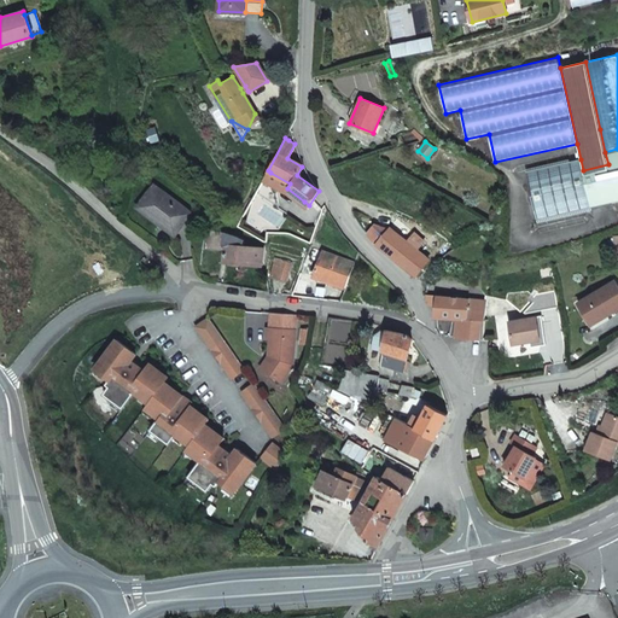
[(583,170),(581,159),(525,172),(536,220),(592,208),(617,200),(617,149),(605,152),(608,164),(583,170)]
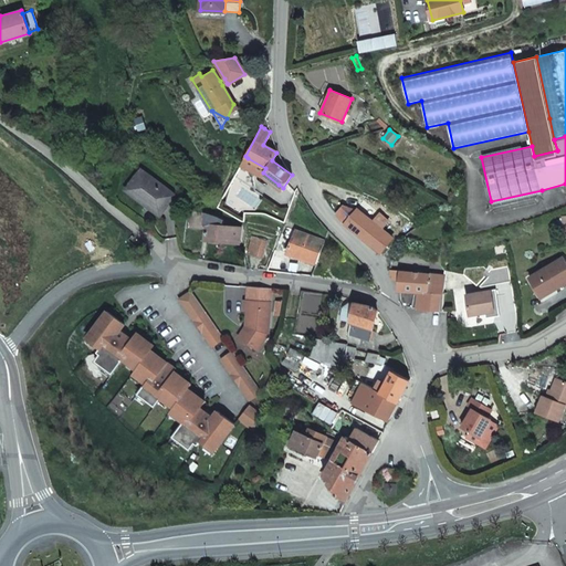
[(265,168),(248,158),(243,165),(262,176),(276,187),(279,185),(263,173),(265,168)]
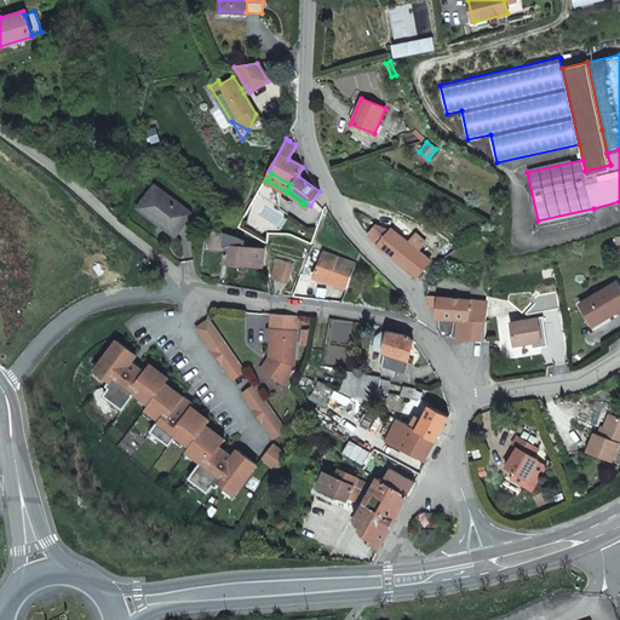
[(138,207),(174,236),(191,214),(154,187),(138,207)]
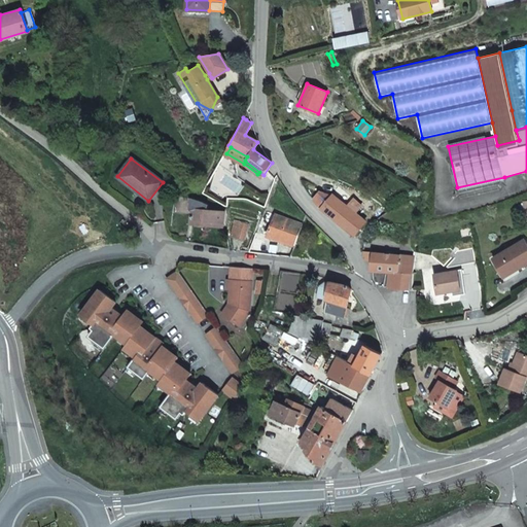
[(331,195),(320,190),(313,199),(315,201),(322,209),(354,235),(364,222),(331,195)]
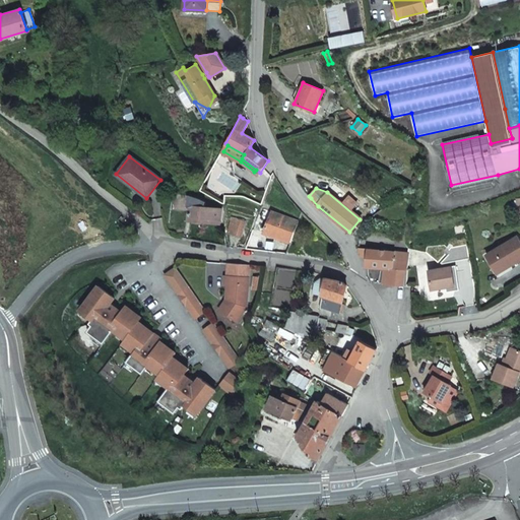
[(191,206),(190,219),(219,222),(221,208),(205,207),(205,201),(199,198),(189,195),(188,205),(191,206)]
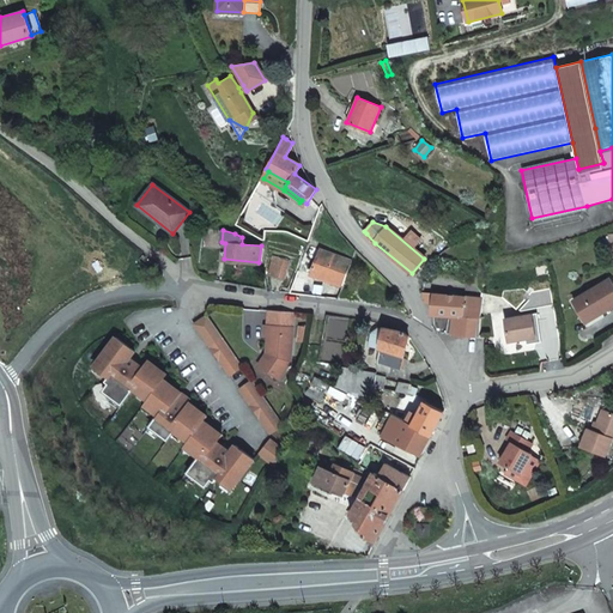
[(343,285),(349,267),(351,261),(321,250),(313,273),(343,285)]
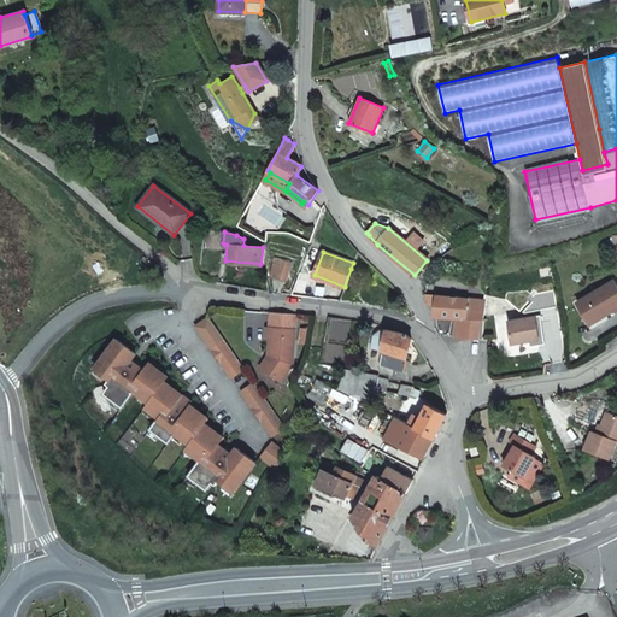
[(274,258),(269,275),(286,280),(291,263),(274,258)]
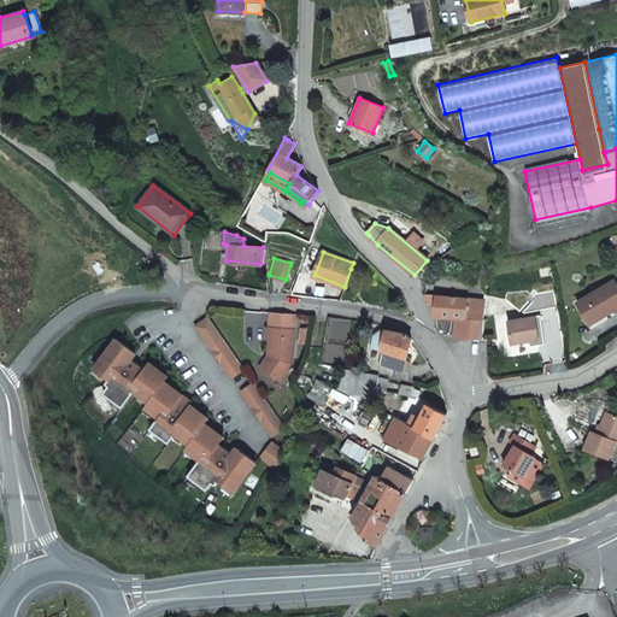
[(616,286),(613,280),(577,301),(589,323),(609,312),(609,313),(616,307),(616,286)]
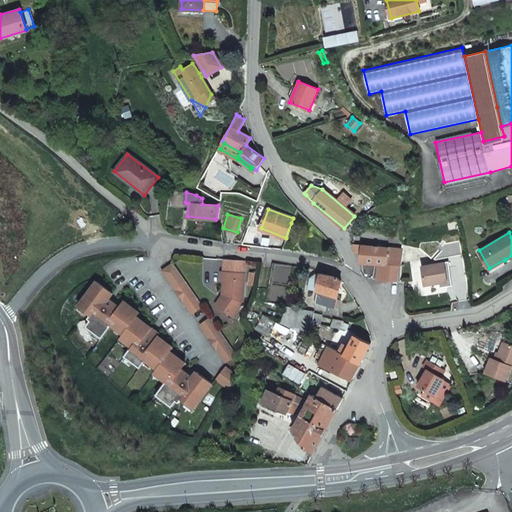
[(373,278),(399,280),(401,249),(351,244),(350,249),(354,249),(354,252),(359,252),(359,262),(375,263),(373,278)]
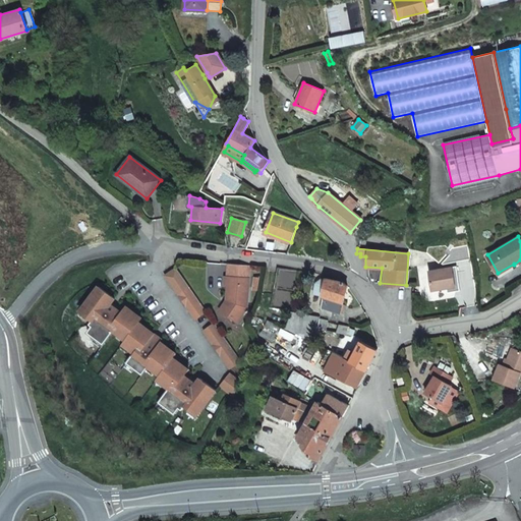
[(516,268),(514,265),(514,264),(498,273),(500,277),(516,268)]
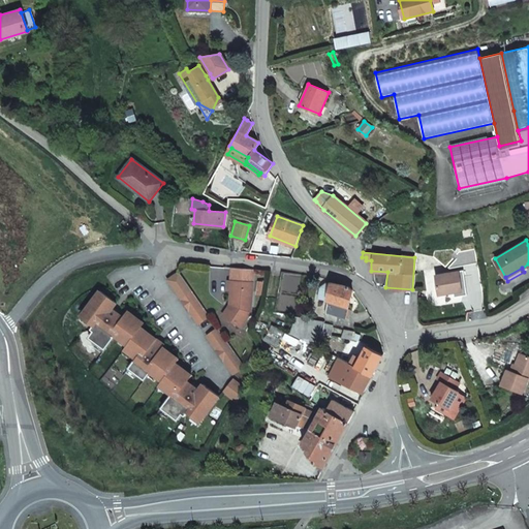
[(198,323),(210,316),(179,271),(167,279),(198,323)]
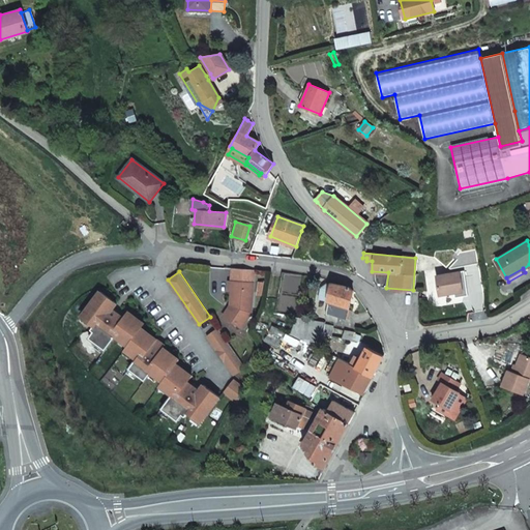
[(462,292),(463,295),(472,294),(468,271),(436,276),(440,295),(462,292)]
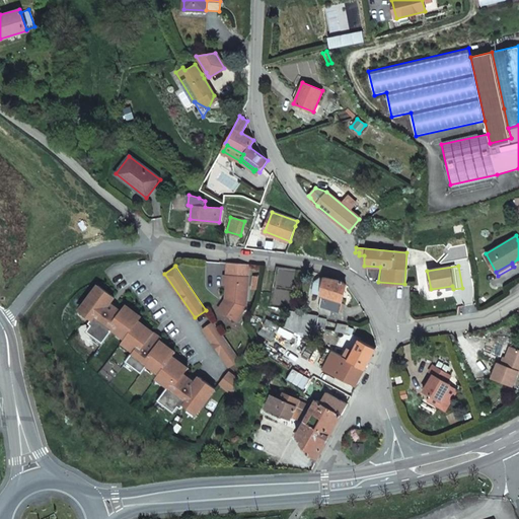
[(247,277),(222,275),(222,284),(225,284),(224,299),(226,301),(224,303),(222,301),(217,309),(234,321),(245,306),(247,277)]
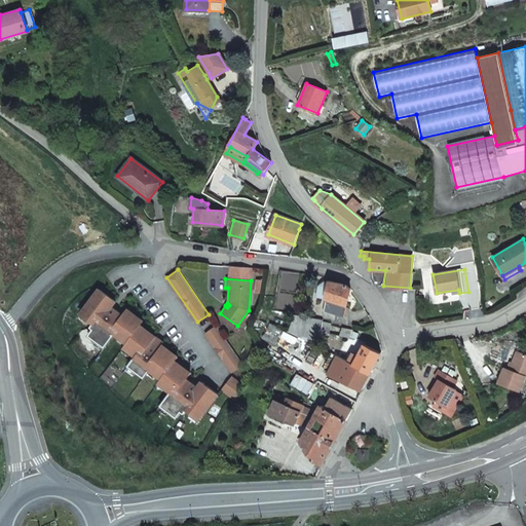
[(335,313),(343,315),(349,289),(346,286),(329,280),(329,282),(326,298),(324,309),(335,313)]
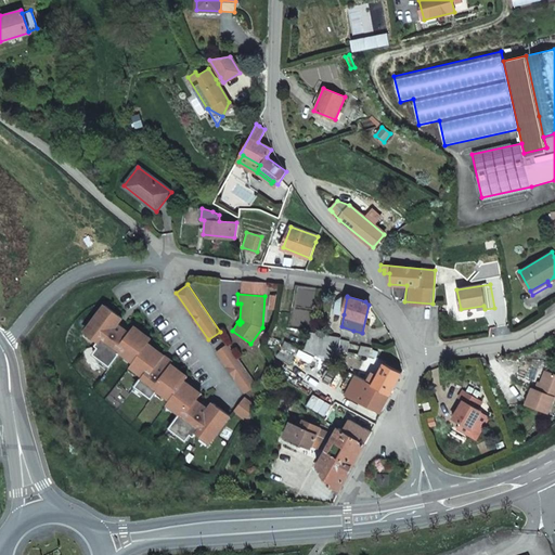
[(334,312),(344,314),(347,297),(343,297),(335,300),(334,312)]
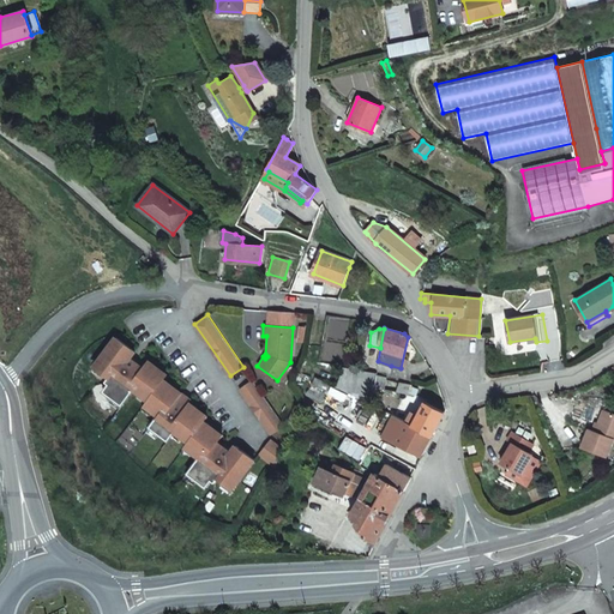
[(134,349),(116,335),(95,363),(103,369),(102,372),(108,375),(104,379),(108,381),(102,389),(120,403),(132,387),(138,391),(139,390),(148,397),(142,405),(155,416),(146,428),(164,441),(172,433),(185,444),(182,446),(191,453),(190,455),(196,459),(186,471),(204,485),(209,479),(212,481),(216,476),(221,481),(222,480),(230,487),(253,458),(235,444),(229,451),(216,441),(222,434),(203,420),(206,415),(180,393),(181,391),(163,377),(166,373),(148,359),(143,366),(130,356),(134,349)]
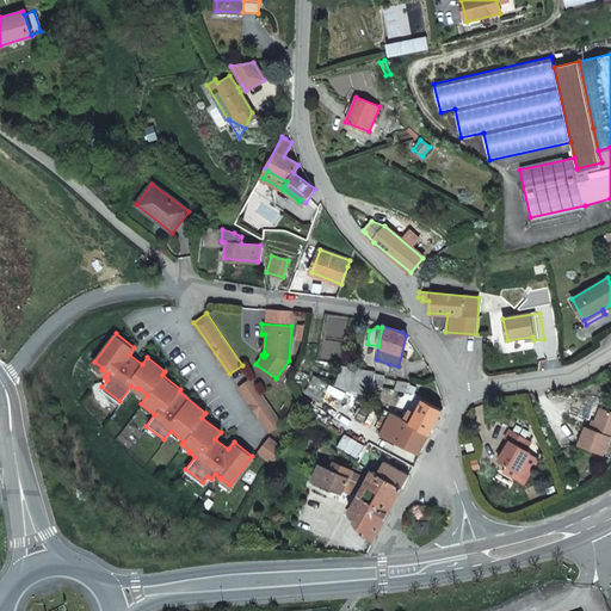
[(374,366),(388,371),(389,364),(376,359),(374,366)]
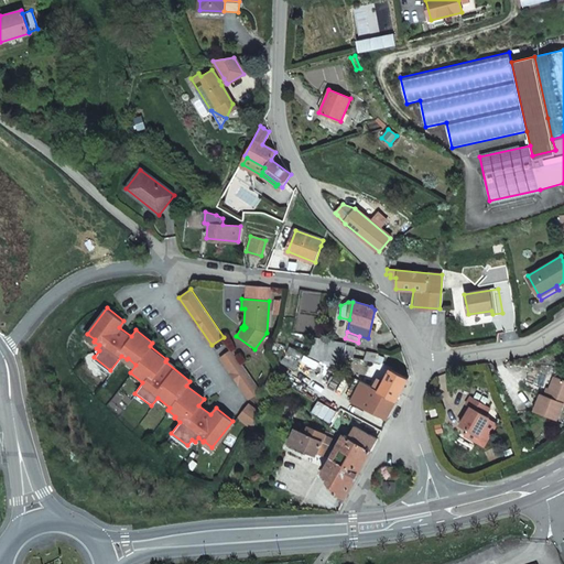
[(343,355),(344,347),(345,343),(315,337),(308,355),(339,370),(343,355)]
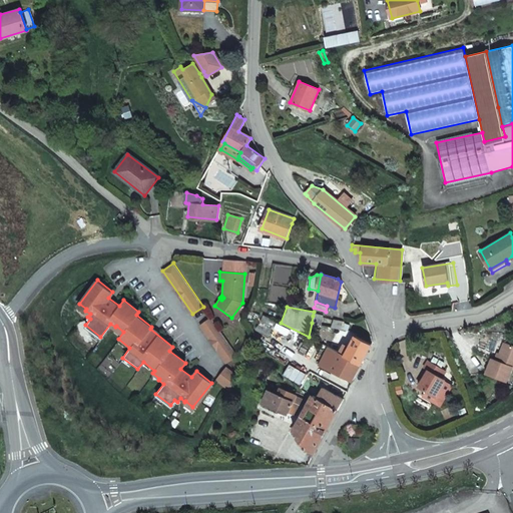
[(257,330),(269,337),(276,321),(264,315),(257,330)]
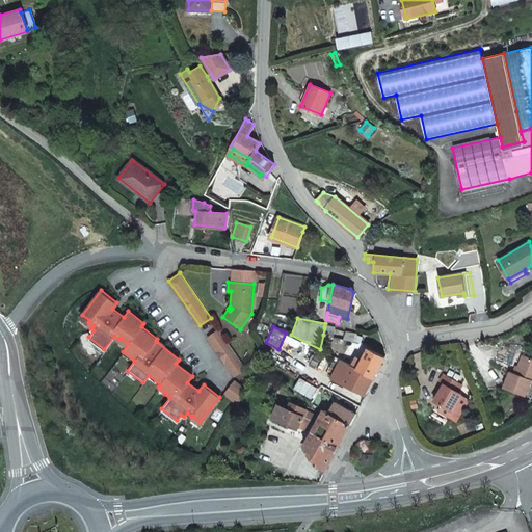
[(334,338),(335,329),(324,327),(323,335),(334,338)]
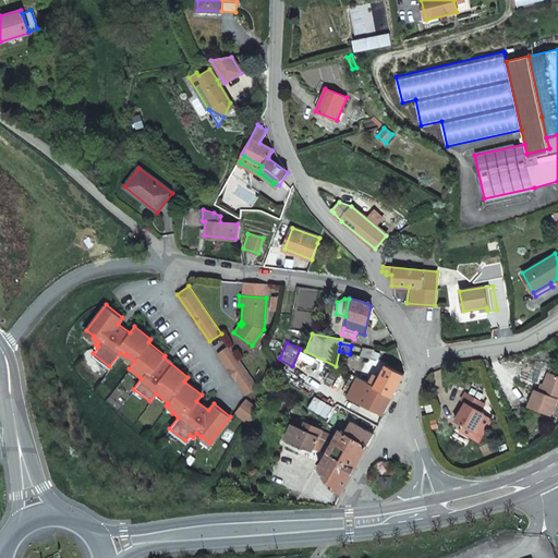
[(245,395),(257,387),(229,344),(217,353),(245,395)]
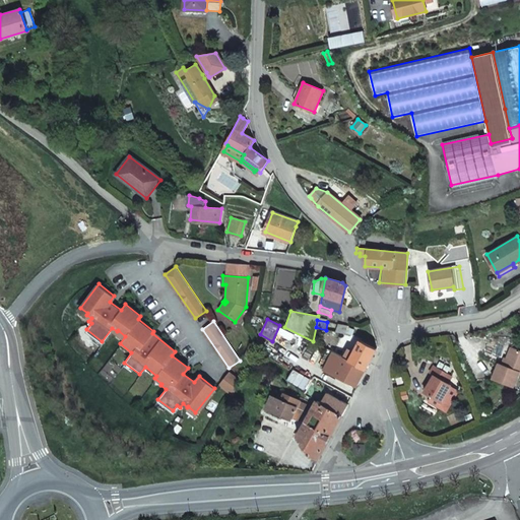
[(335,332),(345,334),(346,326),(337,324),(335,332)]
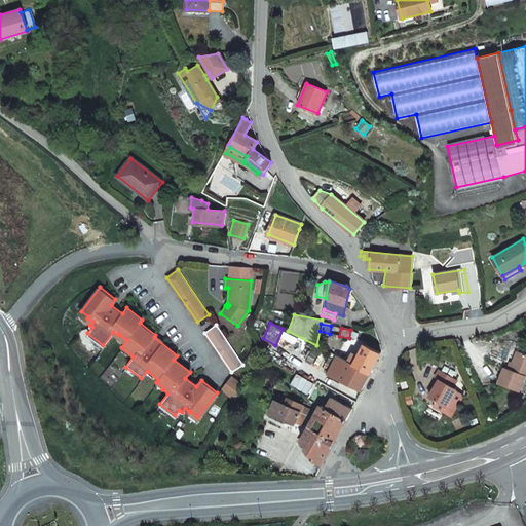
[(357,339),(359,332),(350,330),(349,338),(354,339),(357,339)]
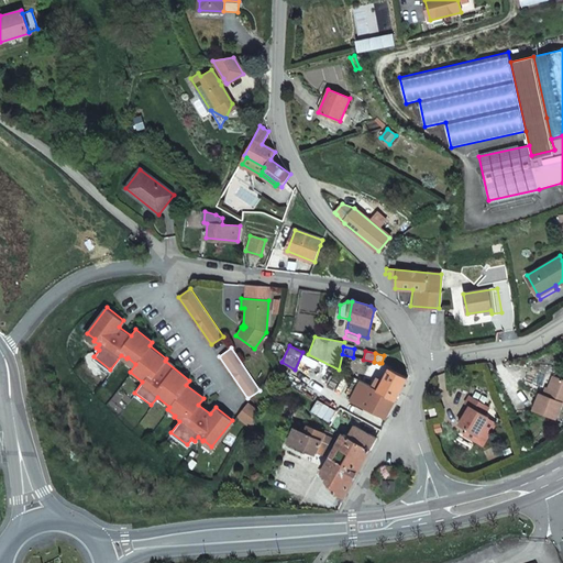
[(378,390),(396,400),(407,378),(389,368),(378,390)]
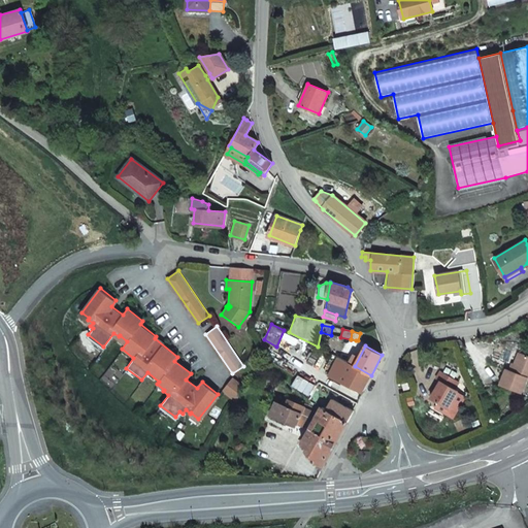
[(252,353),(246,364),(252,367),(258,356),(252,353)]
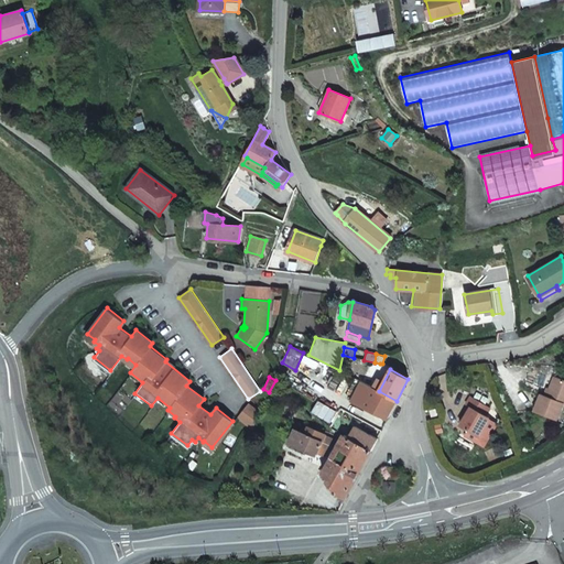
[(563,403),(563,380),(554,377),(546,397),(541,394),(534,411),(556,420),(563,403)]
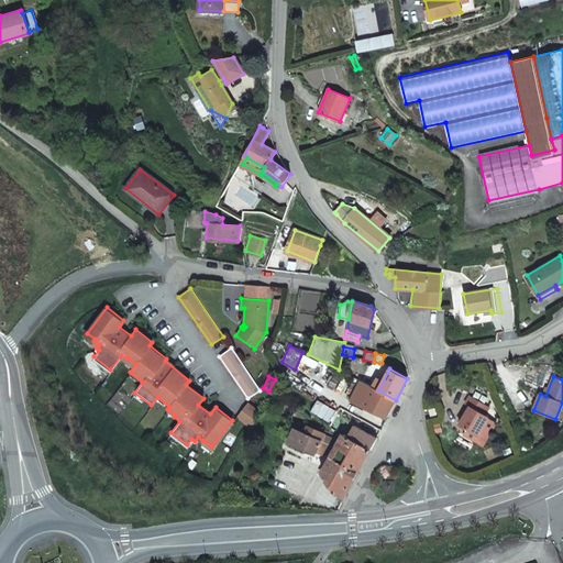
[(396,400),(378,390),(361,382),(350,399),(386,418),(396,400)]
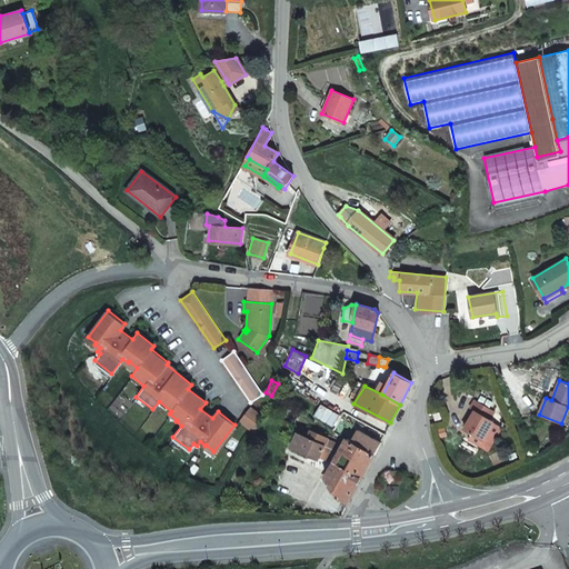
[(463,429),(472,435),(481,440),(491,423),(493,421),(489,419),(493,412),(475,400),(470,408),(475,411),(463,429)]
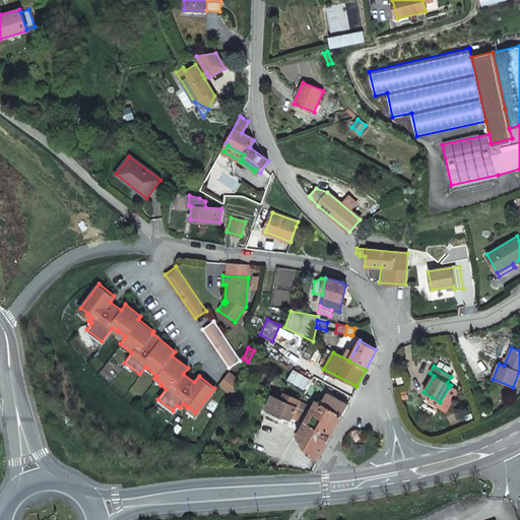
[(445,412),(457,392),(449,387),(440,402),(432,397),(428,402),(445,412)]
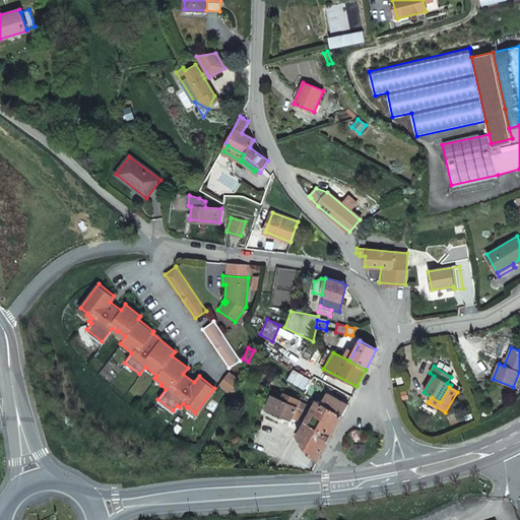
[(303,411),(305,412),(308,404),(280,393),(278,399),(271,396),(265,411),(280,418),(281,414),(290,418),(291,417),(294,418),(298,420),(303,411)]
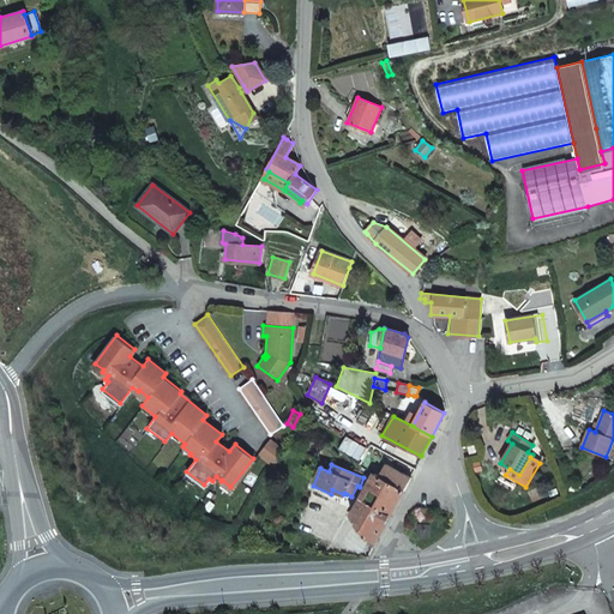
[(386,465),(379,476),(403,489),(409,477),(386,465)]
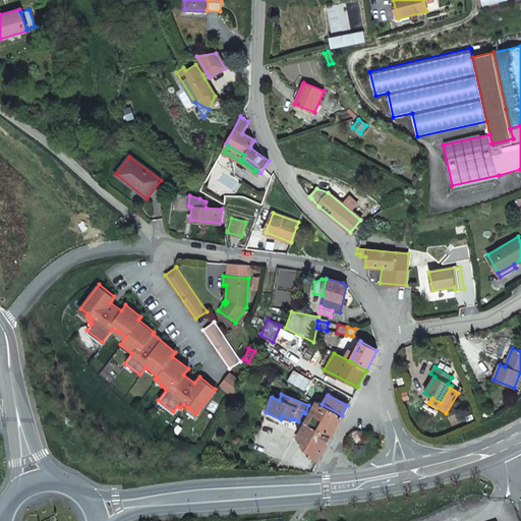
[(306,453),(317,460),(342,415),(322,404),(317,401),(297,439),(306,453)]
